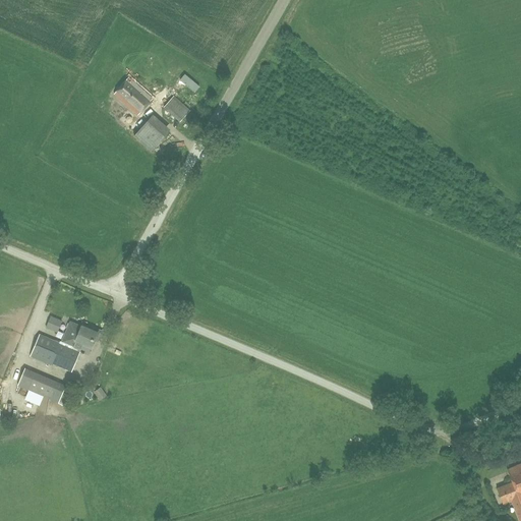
[(137,115),(153,99),(128,77),(114,94),(137,115)]
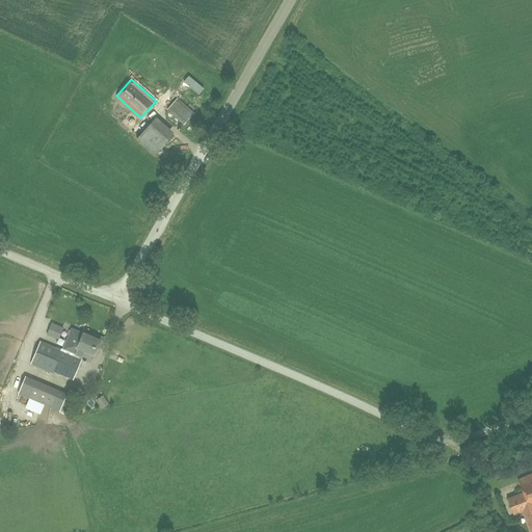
[(183,125),(193,113),(177,98),(166,109),(183,125)]
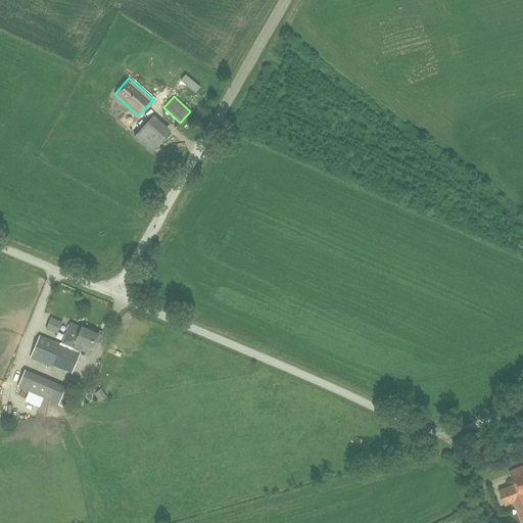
[(151,151),(165,136),(148,122),(134,137),(151,151)]
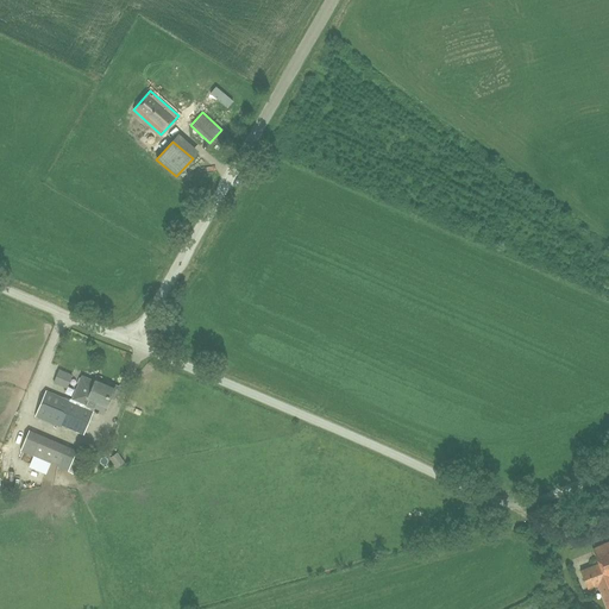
[(67,388),(71,375),(60,370),(54,383),(67,388)]
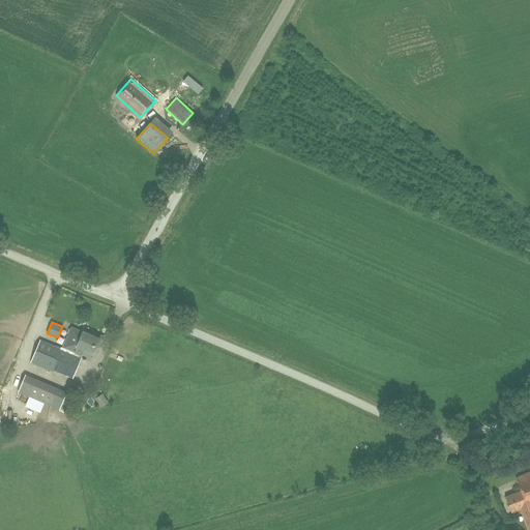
[(82,332),(71,328),(62,350),(39,341),(30,362),(52,372),(52,370),(72,378),(81,358),(84,350),(93,354),(96,347),(99,348),(104,340),(102,336),(93,332),(92,335),(83,331),(82,332)]
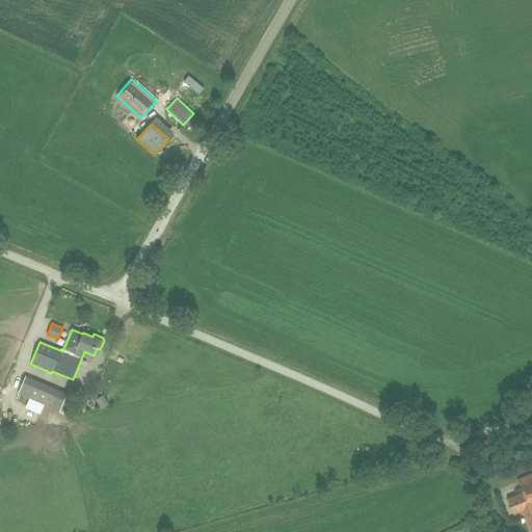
[(50,405),(57,388),(34,377),(26,396),(50,405)]
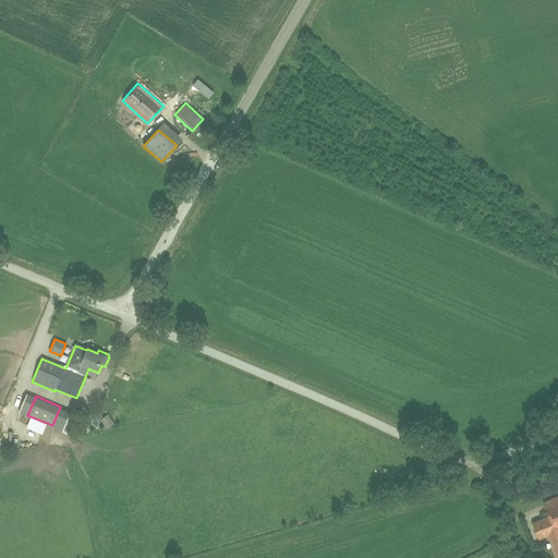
[(100,421),(107,429),(114,424),(108,414),(100,421)]
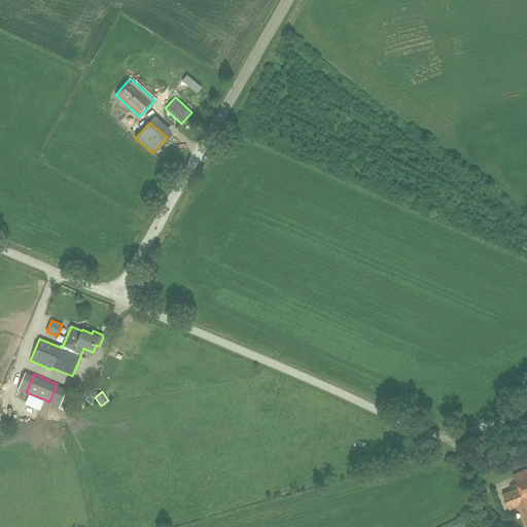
[(526,468),(513,475),(518,488),(502,494),(508,510),(521,504),(526,519),(526,468)]
